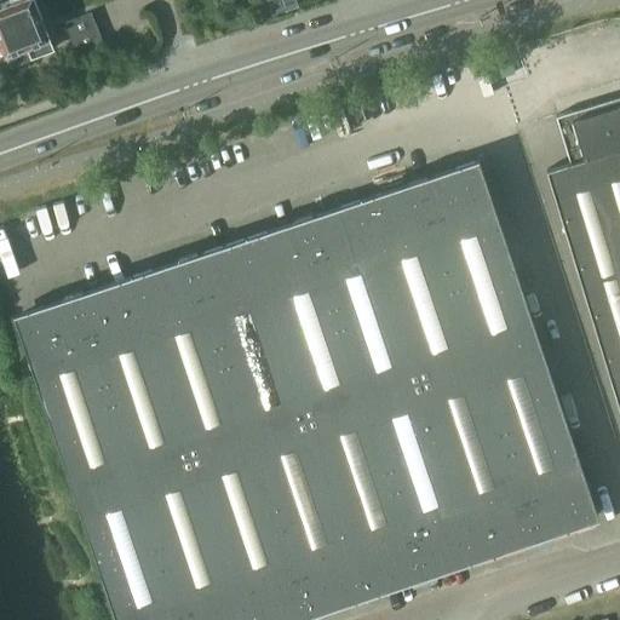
[(6,0),(0,3),(0,52),(6,50),(11,64),(53,47),(35,0),(6,0)]
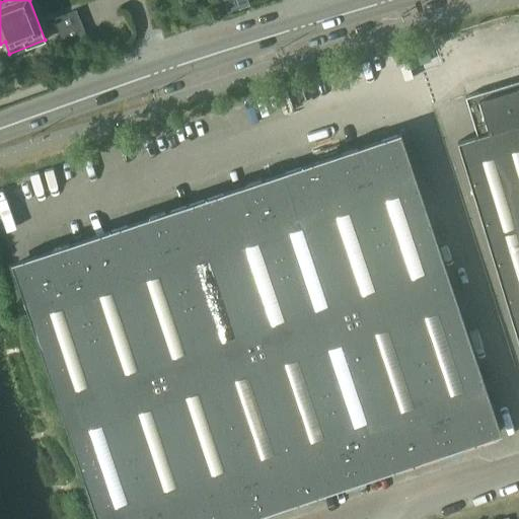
[(220,0),(225,13),(240,8),(237,0),(220,0)]
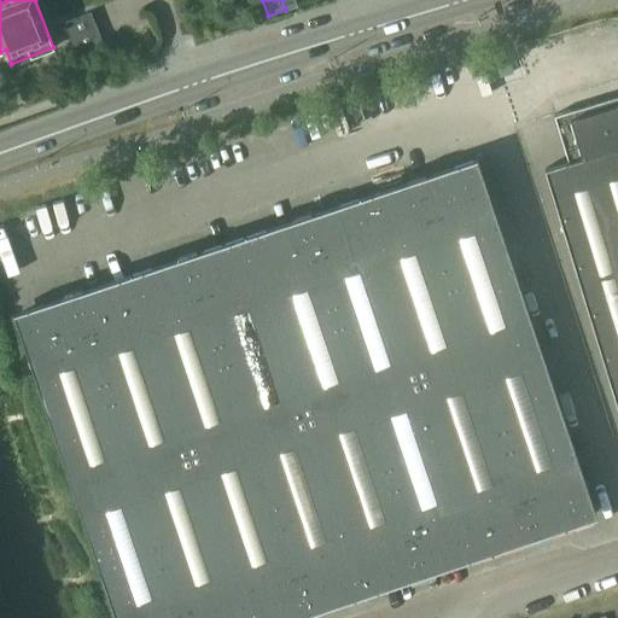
[(92,12),(65,22),(80,60),(108,50),(92,12)]
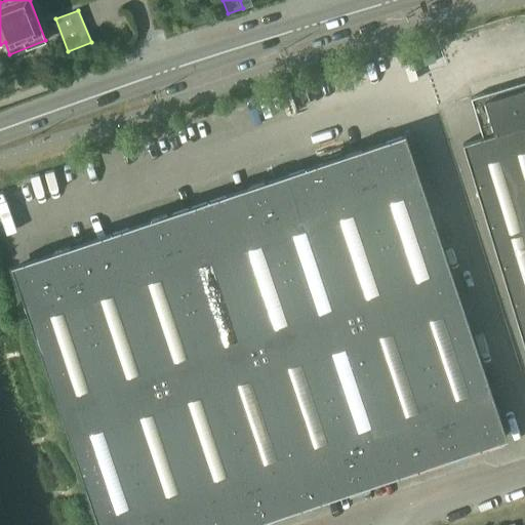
[(524,84),(472,97),(483,136),(463,143),(524,341),(524,84)]
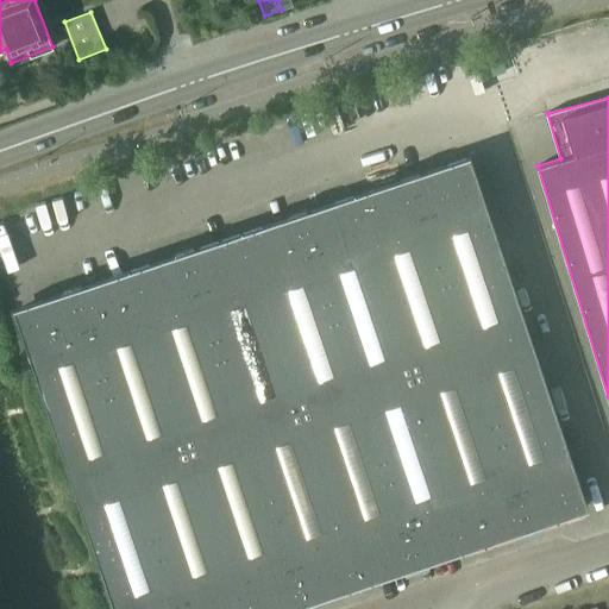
[(117,608),(265,608),(585,502),(470,158),(17,309),(117,608)]
